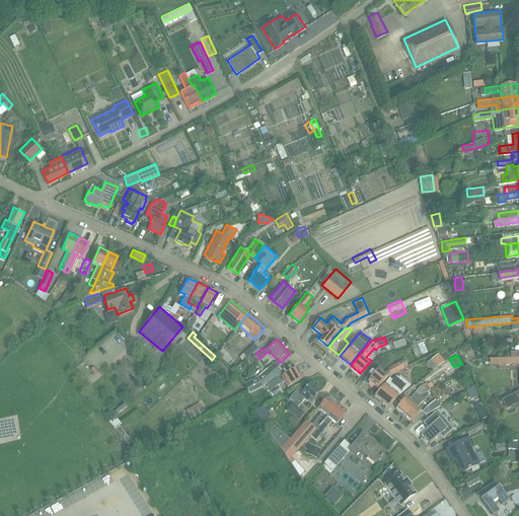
[(518,361),(518,367),(518,368),(518,370),(518,355),(517,356),(490,357),(490,363),(518,361)]
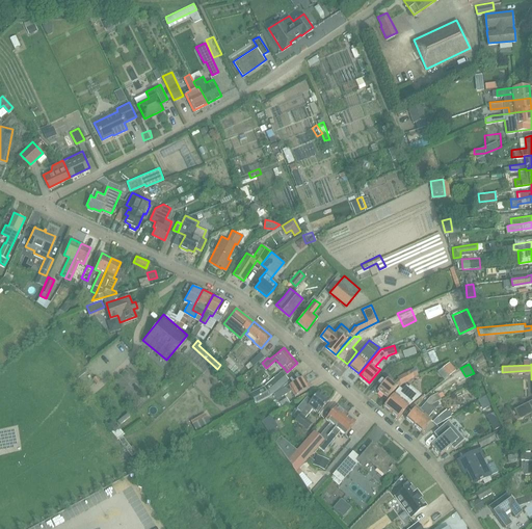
[(388,365),(381,372),(386,376),(392,369),(388,365)]
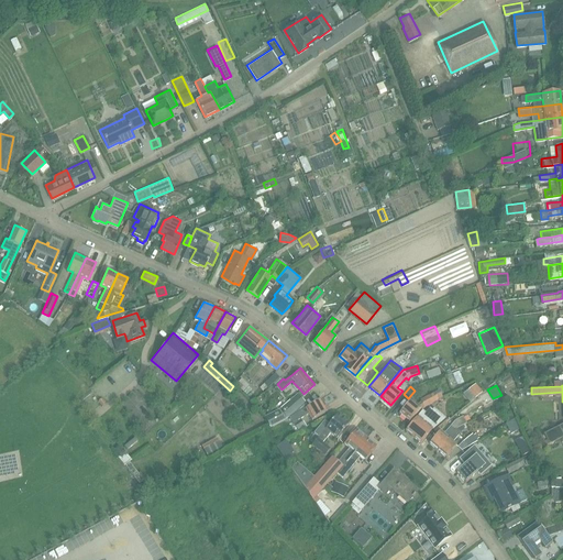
[(409,420),(420,407),(424,405),(443,395),(440,388),(434,392),(421,398),(421,399),(417,404),(410,398),(399,412),(409,420)]
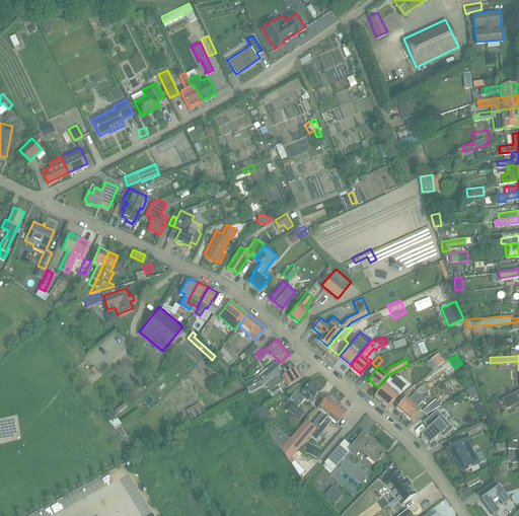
[(258,374),(244,382),(249,391),(264,383),(267,381),(268,382),(285,372),(275,361),(258,374)]
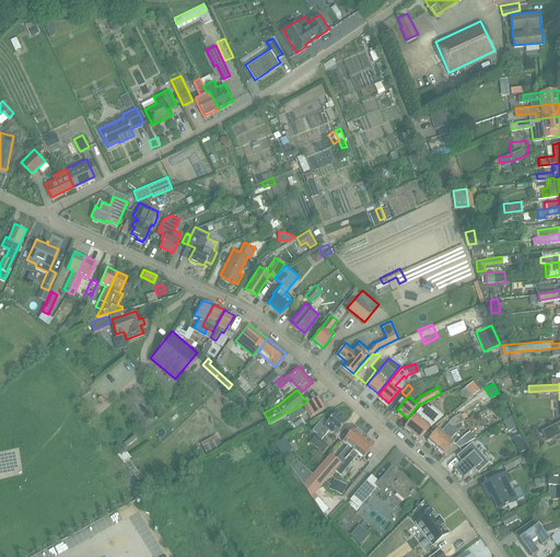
[(307,402),(289,413),(291,418),(303,412),(306,409),(310,416),(325,407),(318,395),(310,401),(307,402)]
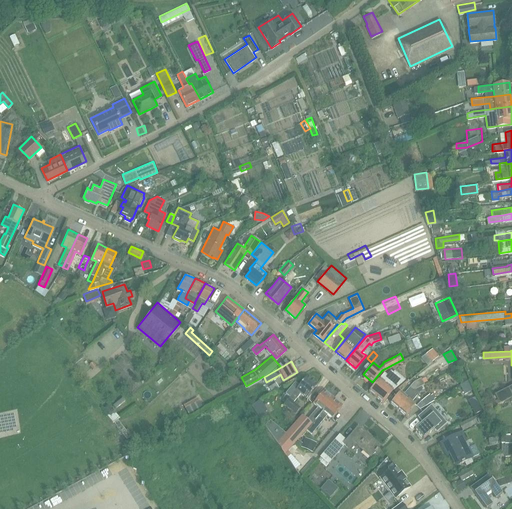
[(379,377),(369,389),(383,401),(393,388),(404,378),(394,370),(393,371),(391,369),(387,374),(384,371),(379,377)]
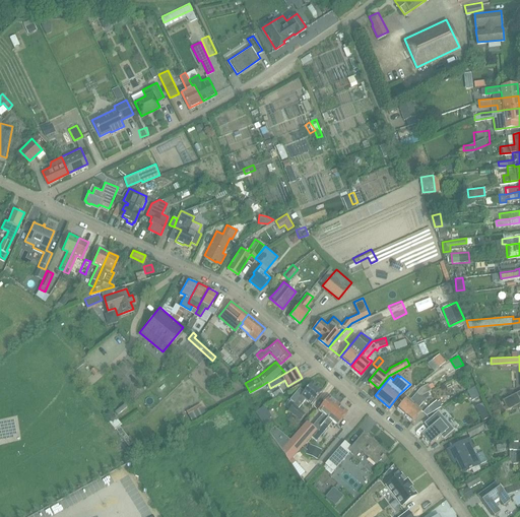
[(294,401),(287,409),(300,419),(305,413),(298,407),(305,398),(311,402),(322,389),(312,380),(304,390),(300,386),(289,398),(294,401)]
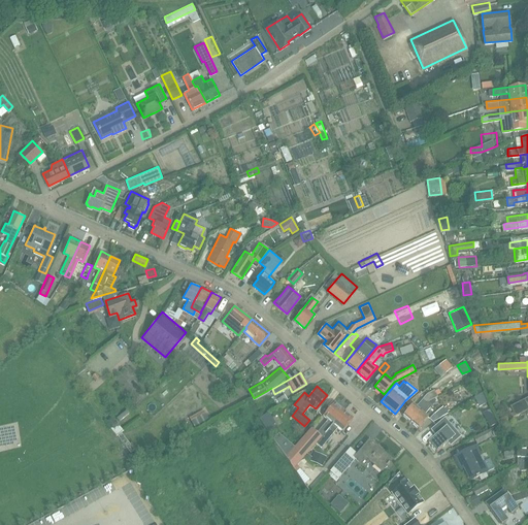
[(402,414),(410,420),(428,400),(434,396),(437,395),(434,388),(427,392),(416,405),(411,402),(402,414)]
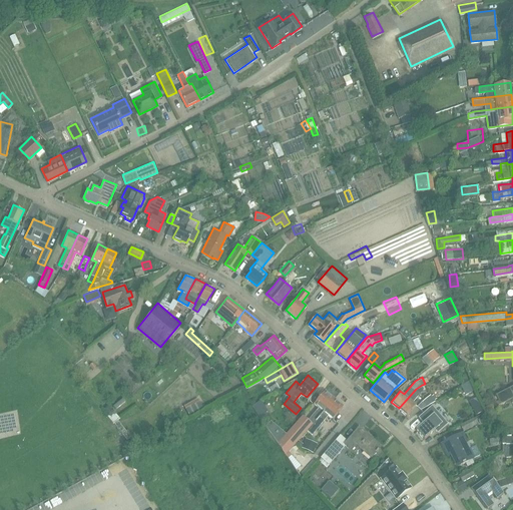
[(469,379),(461,384),(466,393),(468,392),(471,398),(477,396),(469,379)]
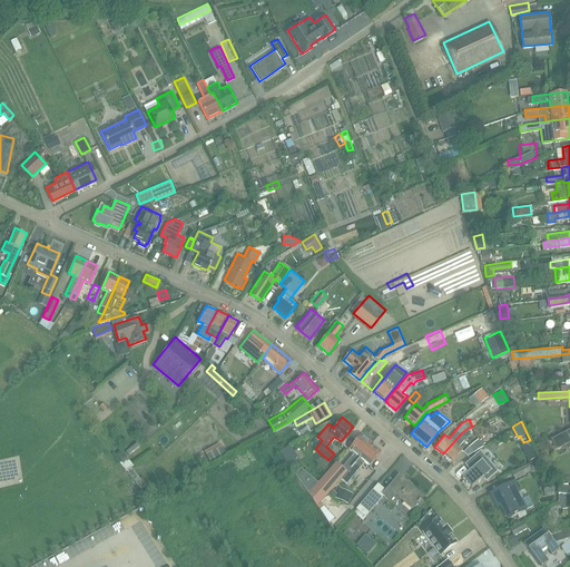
[(300,429),(303,434),(311,430),(307,424),(300,429)]
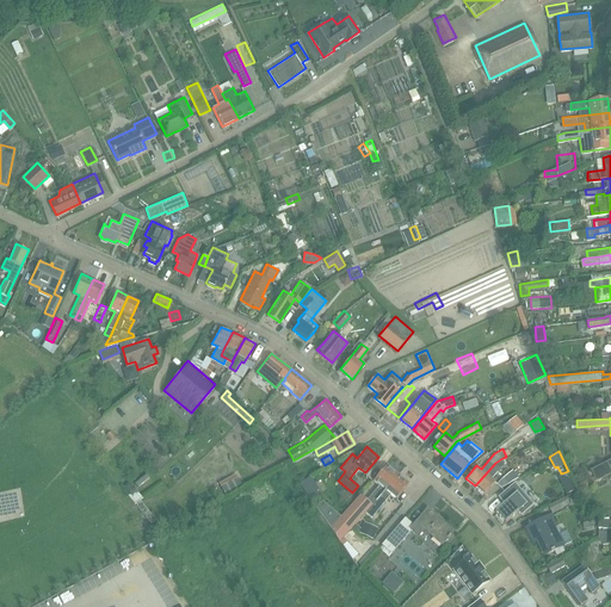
[(597,479),(610,472),(610,471),(610,457),(591,468),(597,479)]
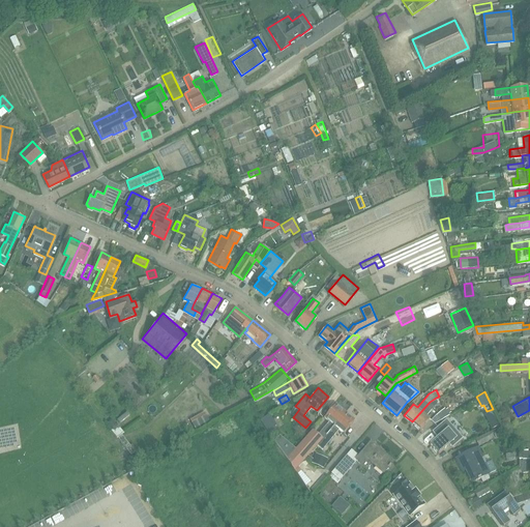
[(430,402),(412,421),(419,429),(424,423),(425,423),(424,422),(430,416),(427,414),(434,405),(433,405),(437,400),(436,398),(430,402)]
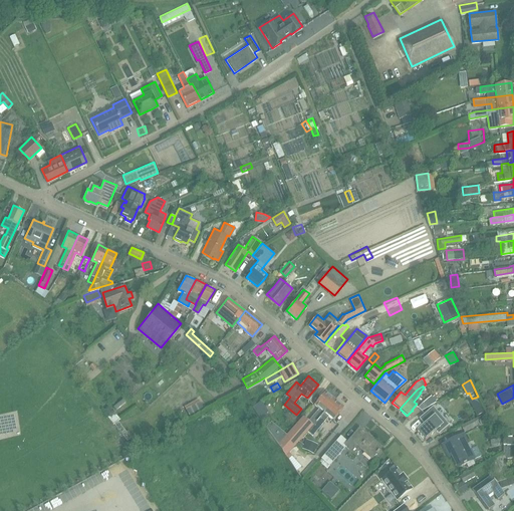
[(303,415),(286,434),(271,420),(265,427),(285,455),(296,443),(307,430),(312,423),(313,424),(334,399),(325,391),(314,403),(319,407),(308,420),(303,415)]
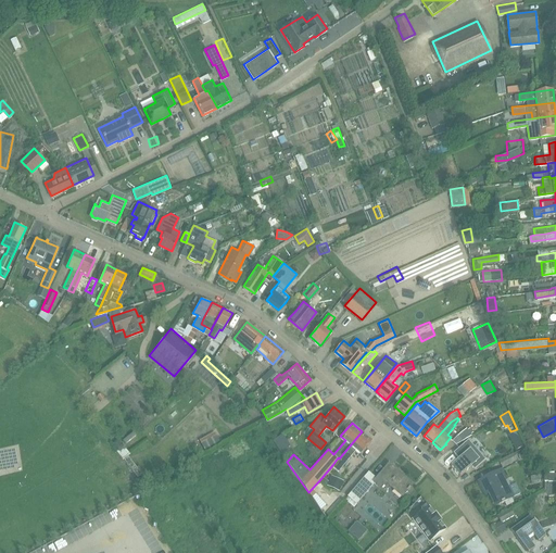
[(468,427),(466,426),(458,434),(452,439),(456,442),(463,439),(471,432),(474,430),(470,426),(468,427)]
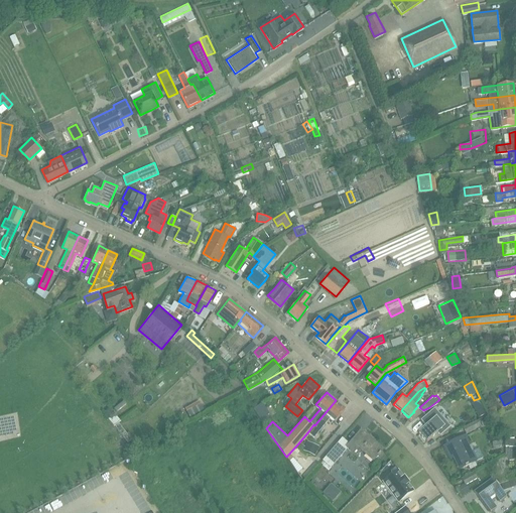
[(262,401),(269,412),(277,407),(270,396),(262,401)]
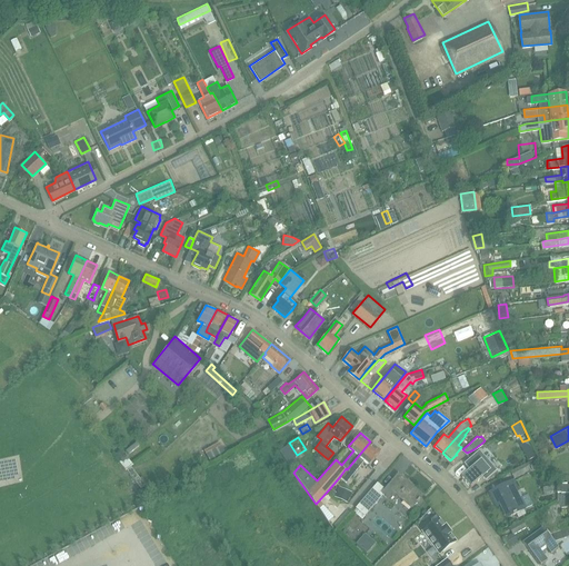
[(205,448),(210,460),(226,452),(219,440),(205,448)]
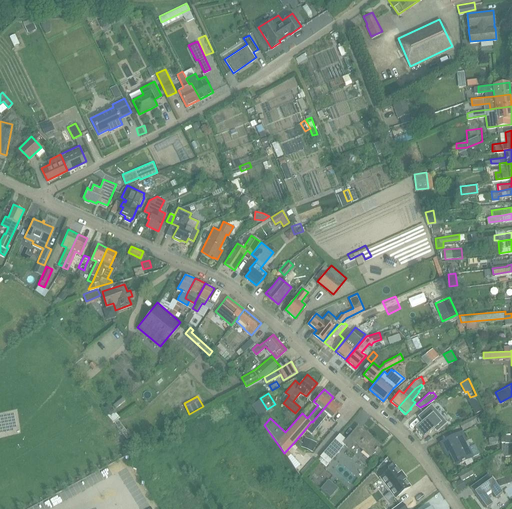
[(342,404),(333,397),(312,422),(311,421),(306,428),(311,432),(315,428),(327,413),(332,417),(342,404)]
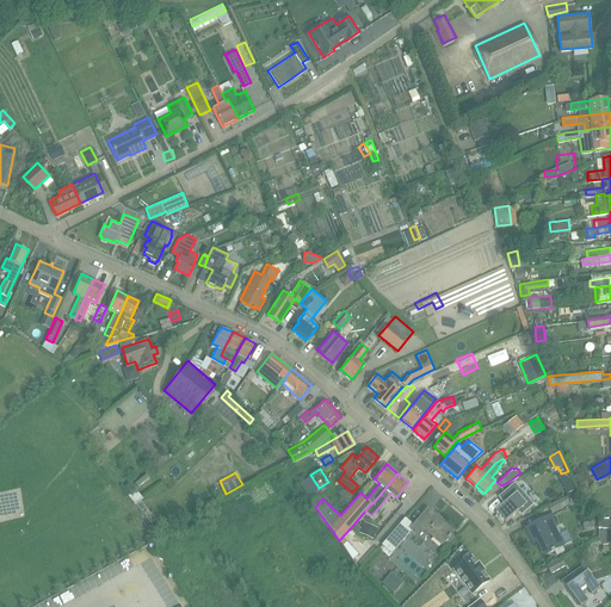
[(300,482),(308,494),(318,487),(309,475),(300,482)]
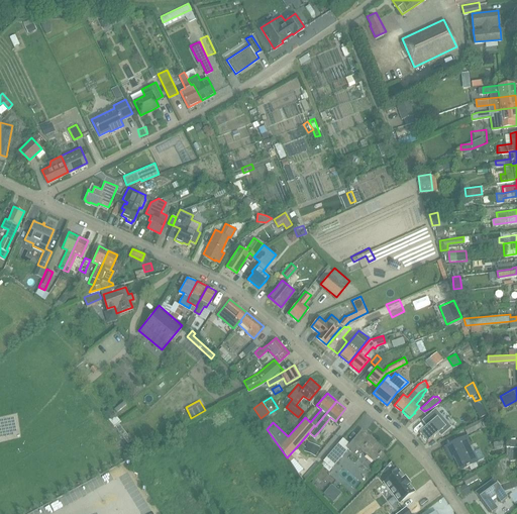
[(426,424),(418,431),(427,441),(438,431),(440,434),(451,425),(435,407),(421,419),(426,424)]
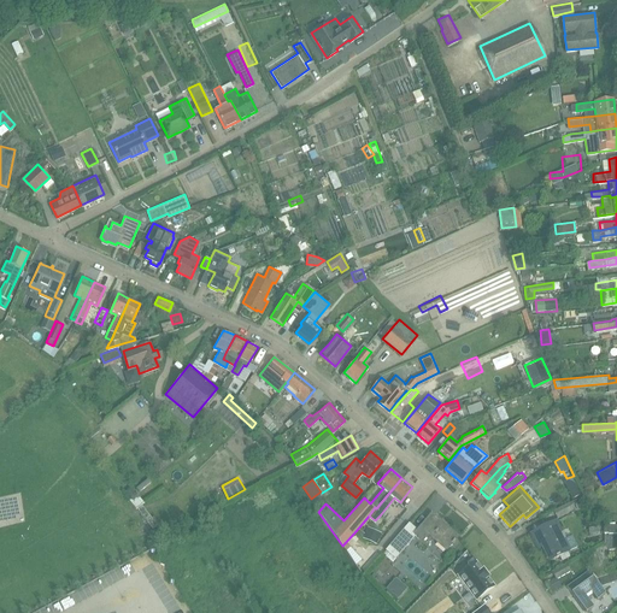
[(146,487),(136,494),(145,504),(153,496),(146,487)]
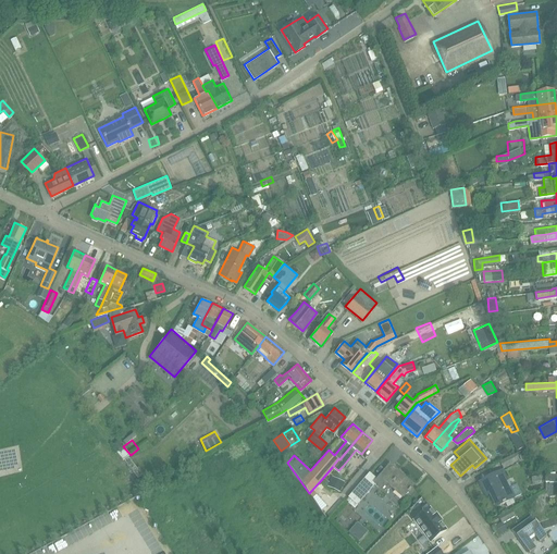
[(516,454),(521,463),(531,456),(525,447),(516,454)]
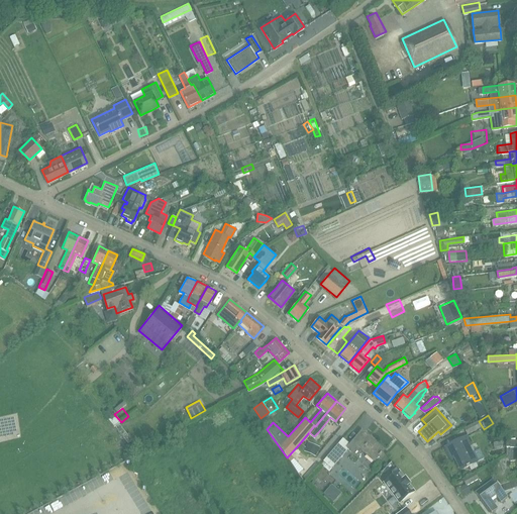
[(463,426),(467,432),(481,425),(478,419),(463,426)]
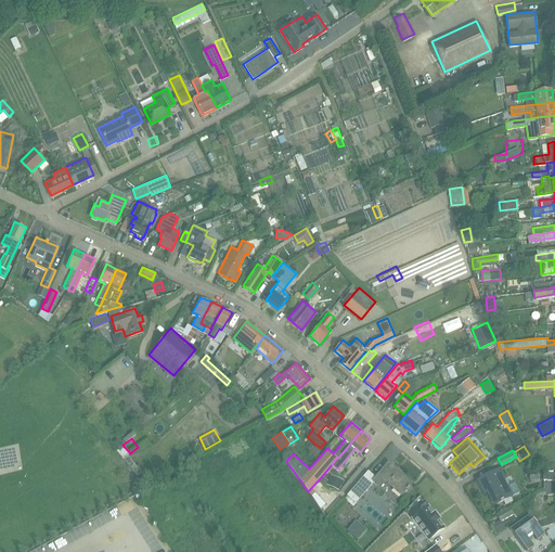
[(379,486),(382,484),(384,479),(401,493),(407,487),(408,488),(409,486),(409,485),(412,482),(388,461),(381,469),(372,479),(379,486)]
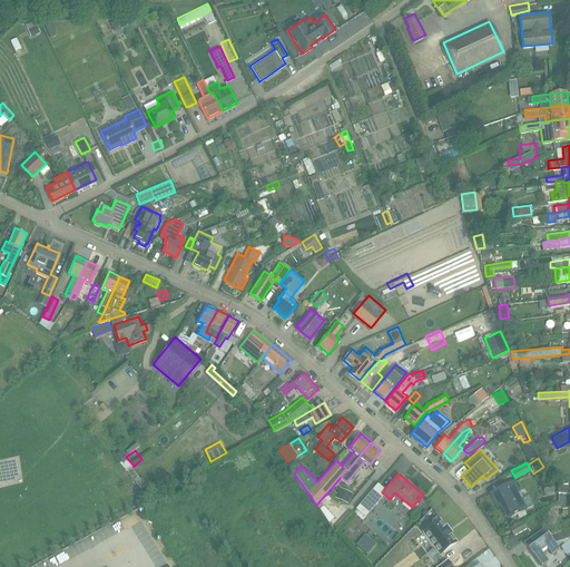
[(529,494),(519,498),(516,489),(518,488),(513,479),(490,490),(495,500),(501,498),(503,502),(502,502),(508,516),(513,514),(517,512),(524,508),(533,504),(529,494)]
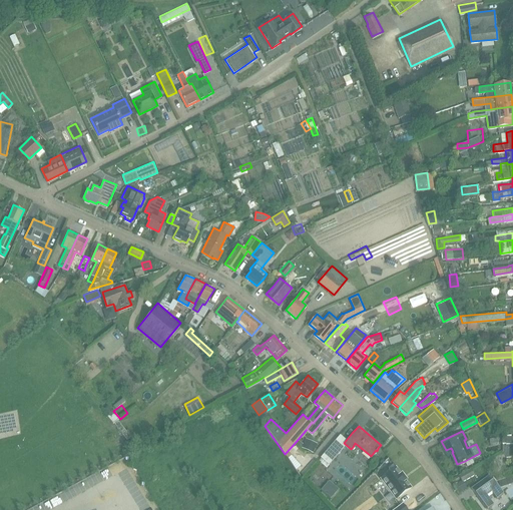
[(340,434),(321,457),(329,463),(341,449),(334,442),(340,435),(340,434)]
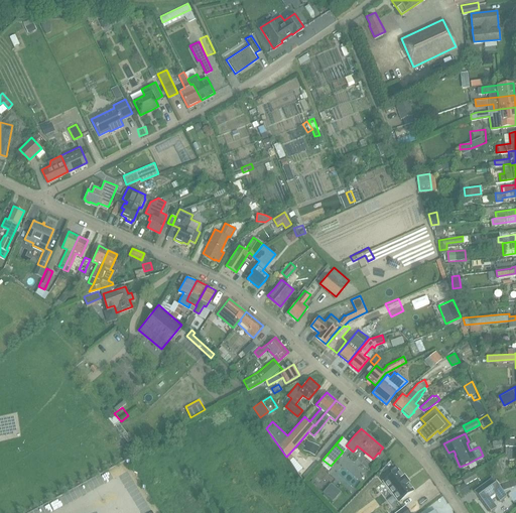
[(515,462),(515,461),(515,437),(505,437),(505,444),(509,444),(508,459),(515,459),(515,462)]
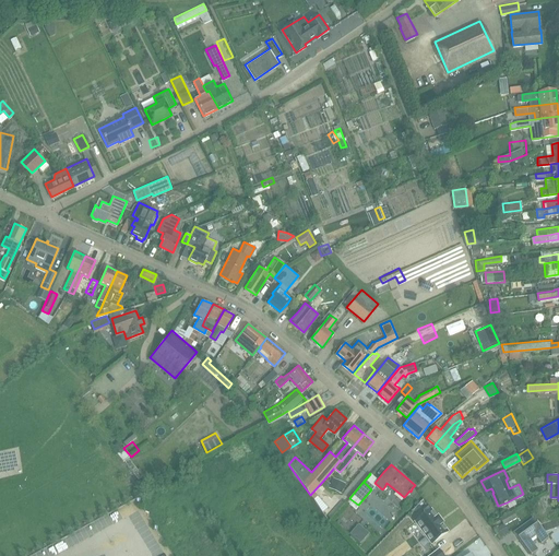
[(431,508),(415,520),(431,542),(448,530),(442,522),(438,515),(437,515),(431,508)]
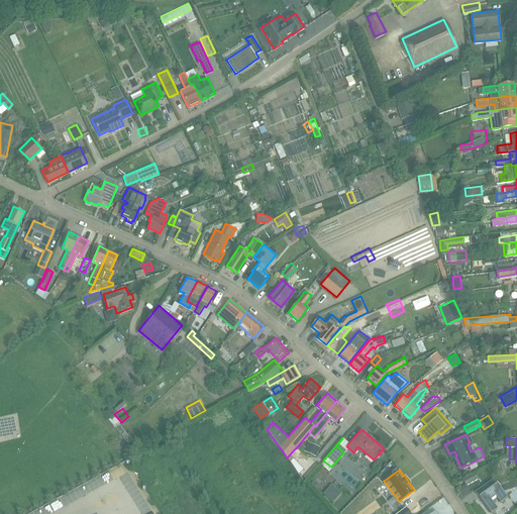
[(466,484),(469,483),(471,486),(480,481),(474,471),(462,478),(466,484)]
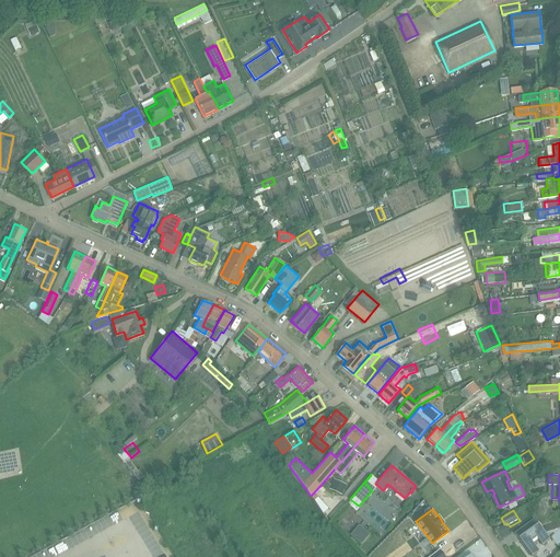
[(546,534),(533,518),(514,532),(529,553),(532,555),(533,554),(537,552),(536,550),(537,550),(535,547),(536,546),(533,543),(538,538),(540,542),(541,543),(543,542),(544,543),(547,540),(548,538),(546,535),(546,534)]
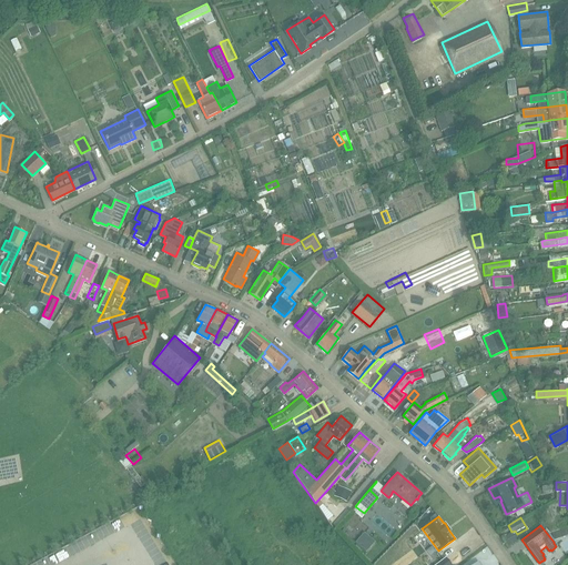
[(362,533),(356,540),(366,550),(373,542),(362,533)]
